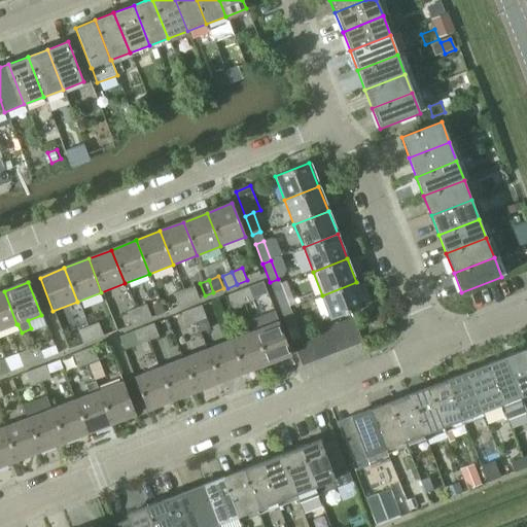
[(356,282),(322,295),(331,320),(365,307),(356,282)]
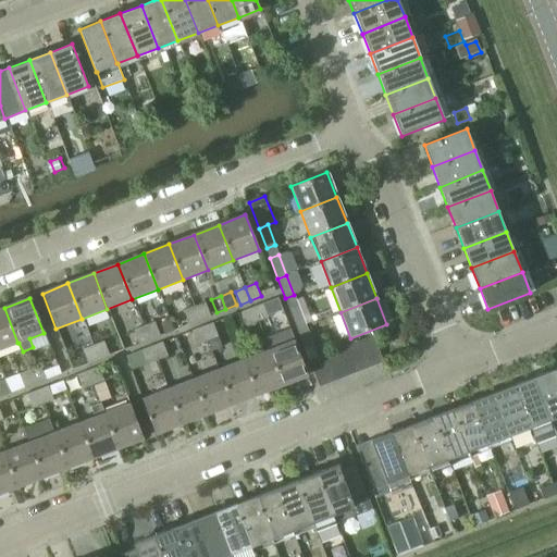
[(196,307),(200,320),(210,316),(206,304),(196,307)]
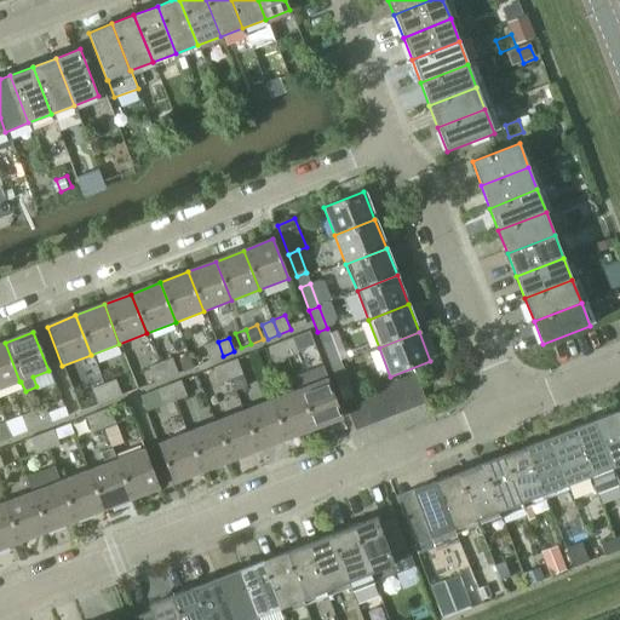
[(282,343),(288,357),(300,354),(294,338),(282,343)]
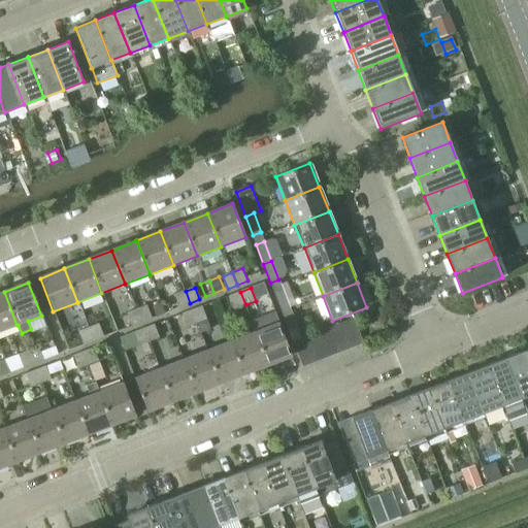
[(282,311),(290,308),(283,289),(274,293),(282,311)]
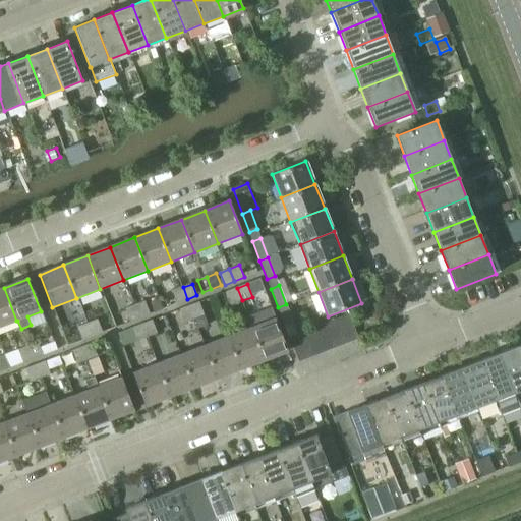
[(176,302),(187,299),(183,287),(172,291),(176,302)]
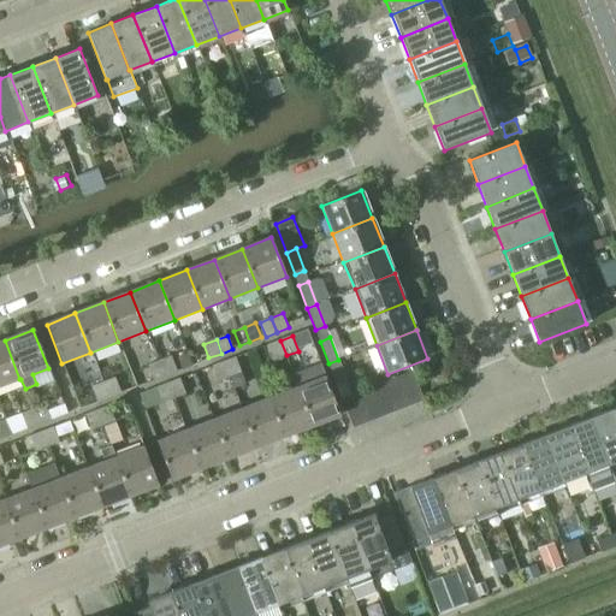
[(0,386),(19,379),(5,341),(0,342),(0,386)]
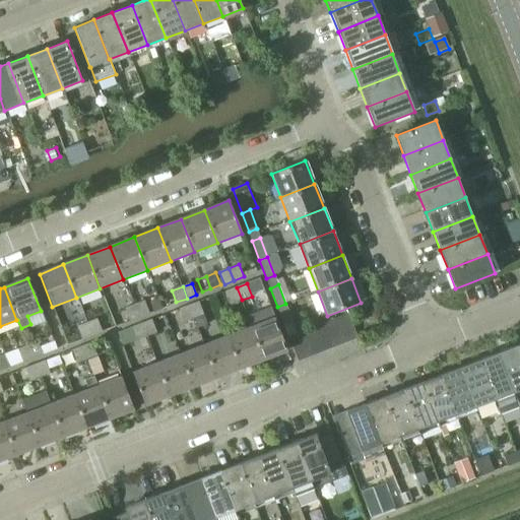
[(232,304),(242,300),(237,287),(226,291),(232,304)]
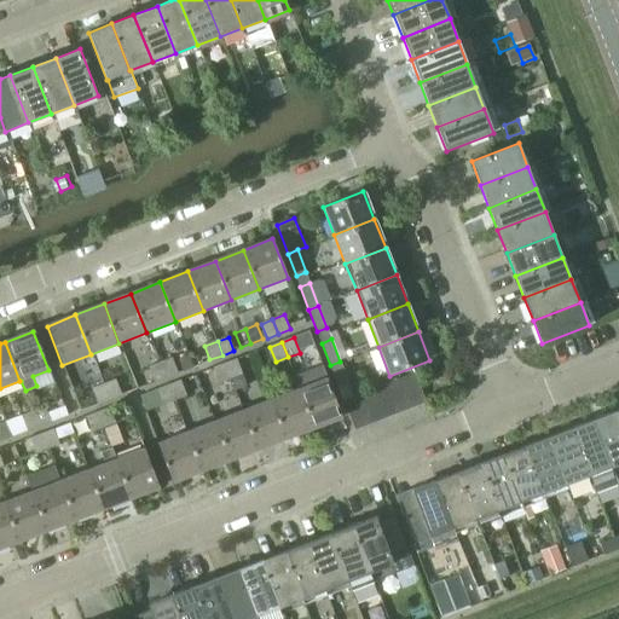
[(172,357),(160,362),(167,377),(178,372),(172,357)]
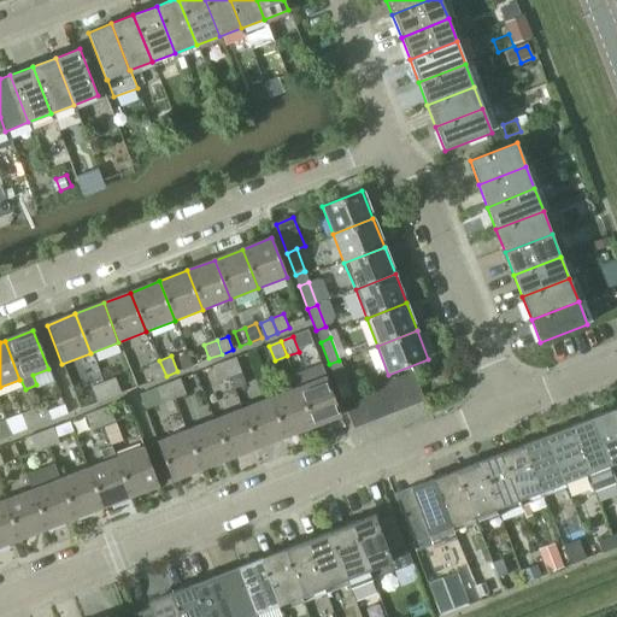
[(225,360),(231,377),(235,387),(246,383),(236,357),(225,360)]
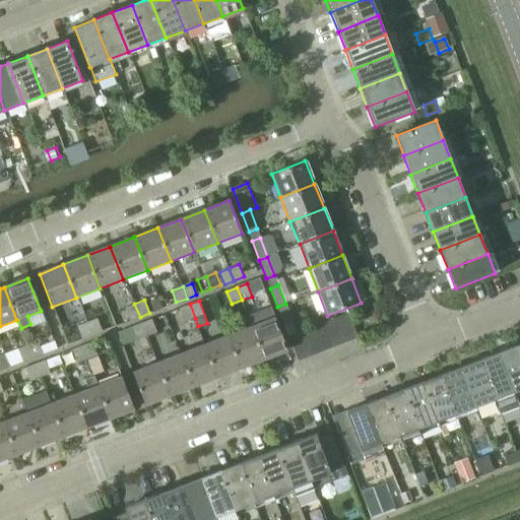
[(130,321),(140,317),(134,304),(125,308),(130,321)]
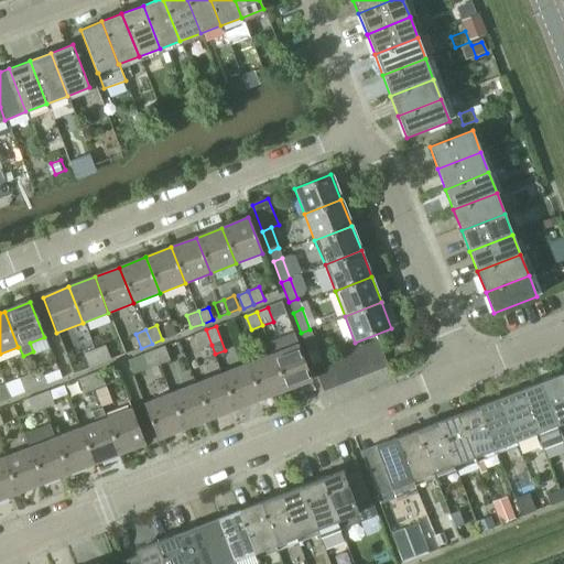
[(201,349),(212,345),(206,329),(195,334),(201,349)]
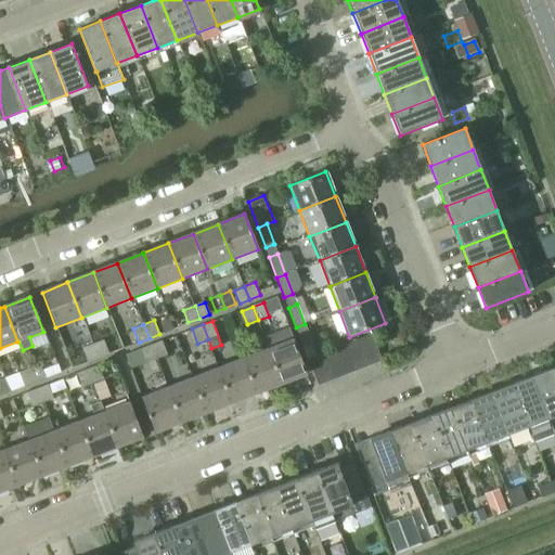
[(305,324),(296,327),(305,348),(312,345),(305,324)]
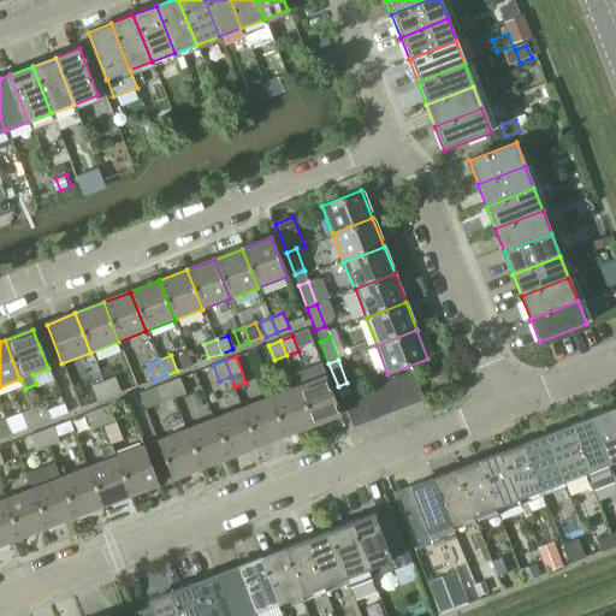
[(321,365),(291,375),(296,388),(312,427),(341,415),(321,365)]
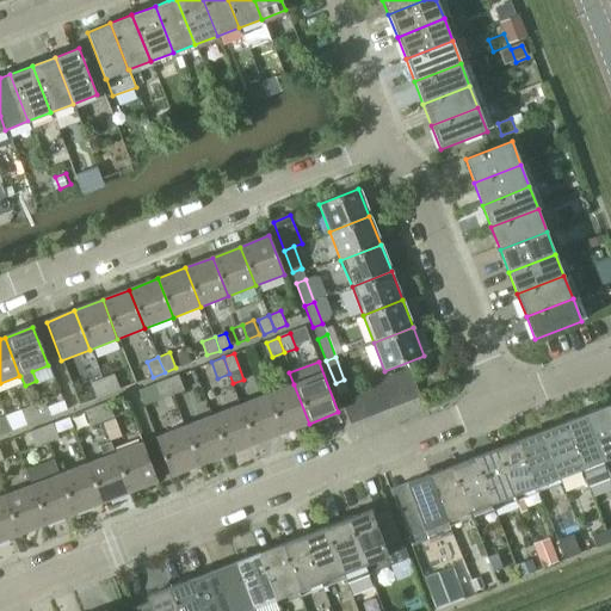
[(395,375),(407,403),(421,397),(409,369),(395,375)]
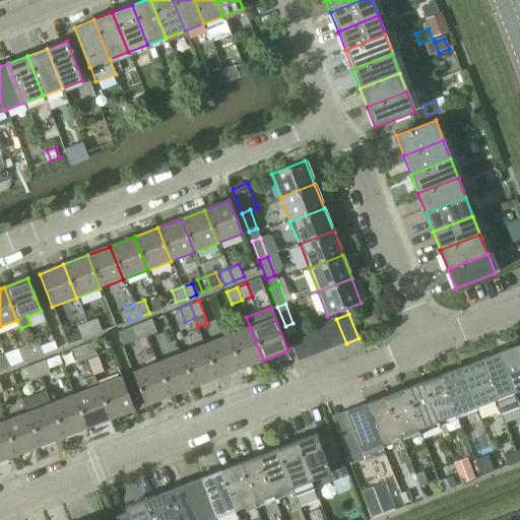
[(87,322),(92,335),(104,330),(98,318),(87,322)]
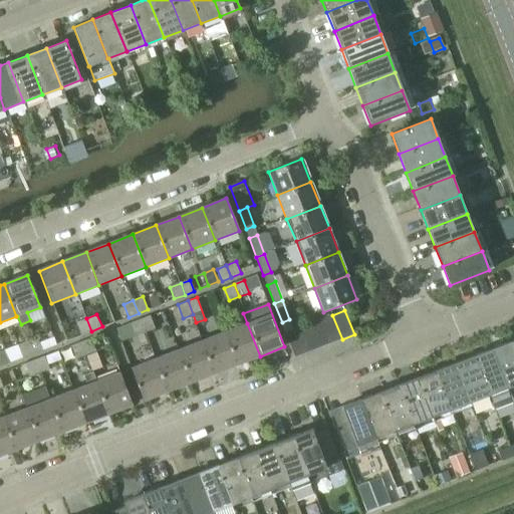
[(141,319),(146,332),(156,328),(151,315),(141,319)]
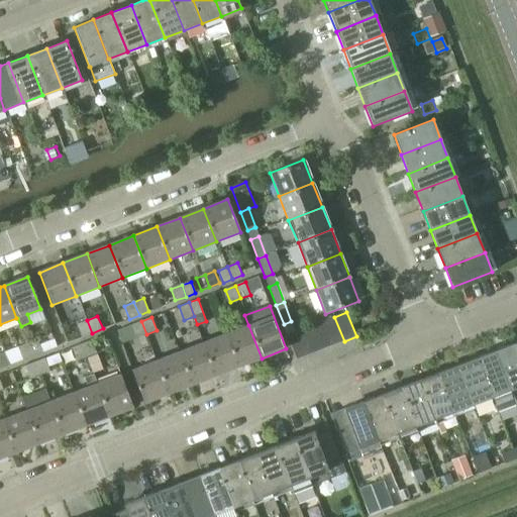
[(332,345),(344,341),(334,317),(323,321),(332,345)]
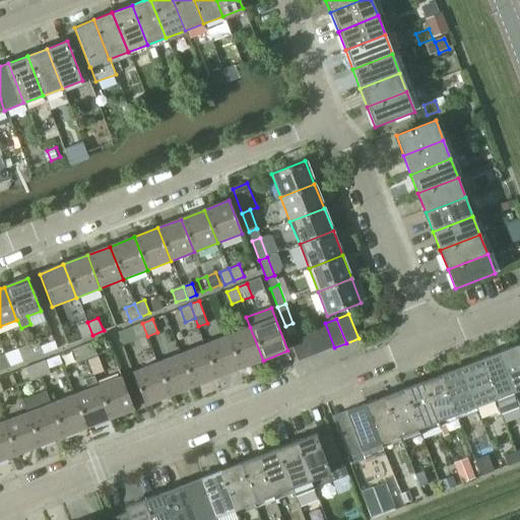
[(141,322),(133,326),(133,327),(138,339),(147,336),(141,322)]
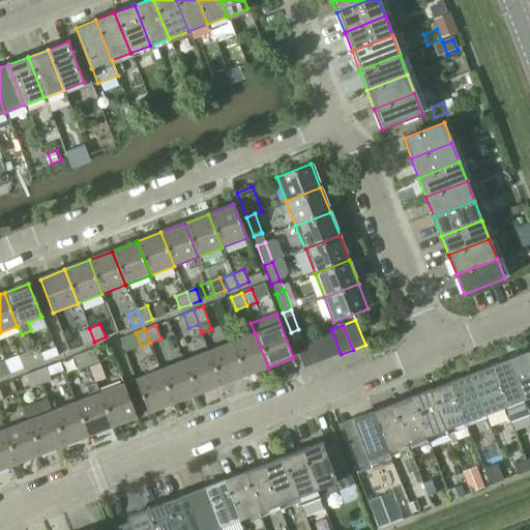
[(89,329),(80,332),(84,345),(93,342),(89,329)]
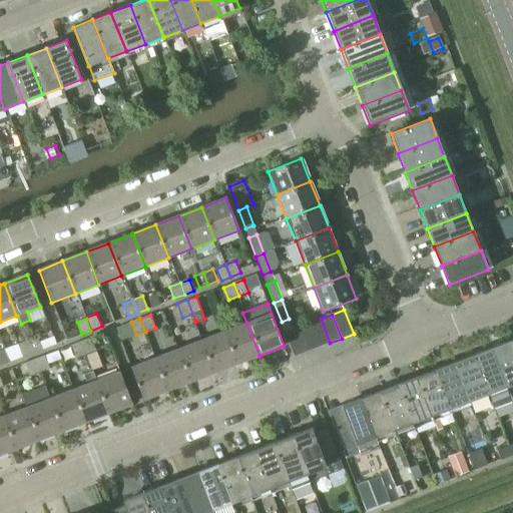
[(319,348),(330,343),(321,319),(309,324),(319,348)]
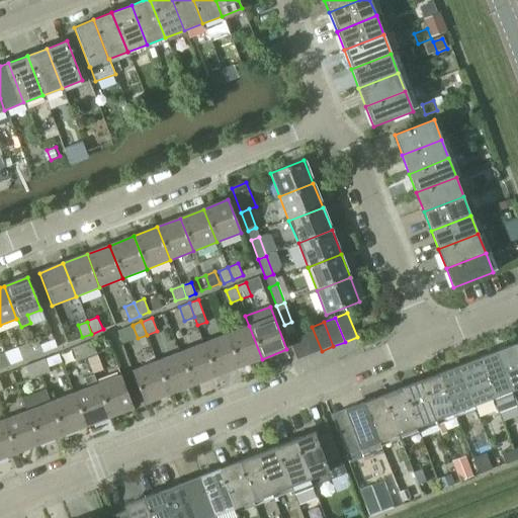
[(249,326),(227,335),(239,367),(262,359),(249,326)]
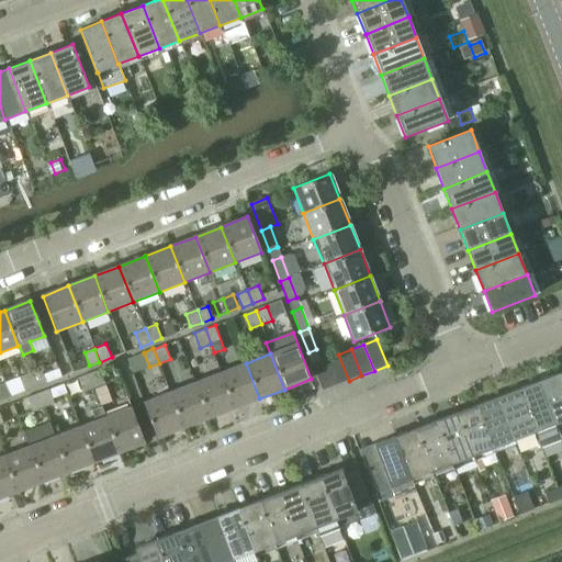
[(336,385),(349,381),(338,355),(326,359),(336,385)]
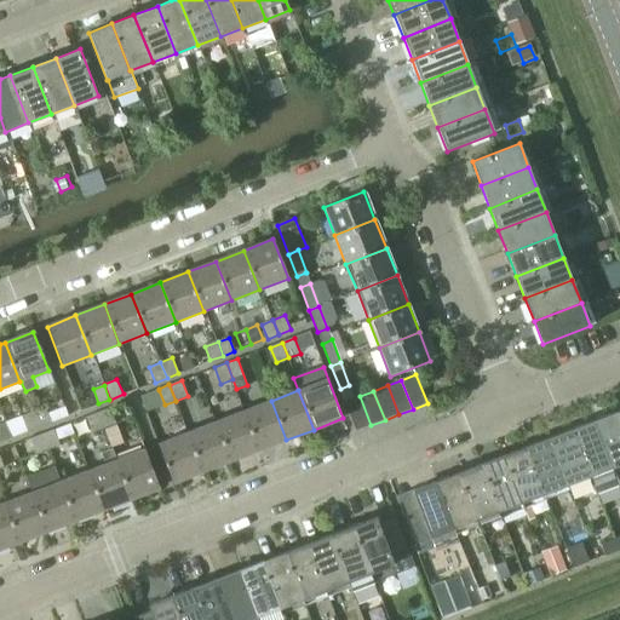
[(356,431),(371,425),(360,396),(345,402),(356,431)]
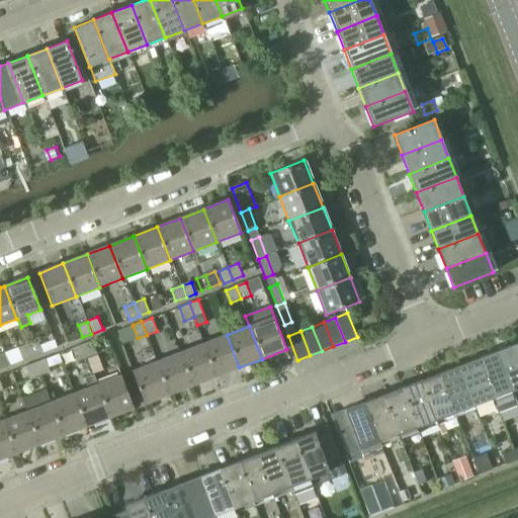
[(227,335),(203,344),(216,376),(239,367),(227,335)]
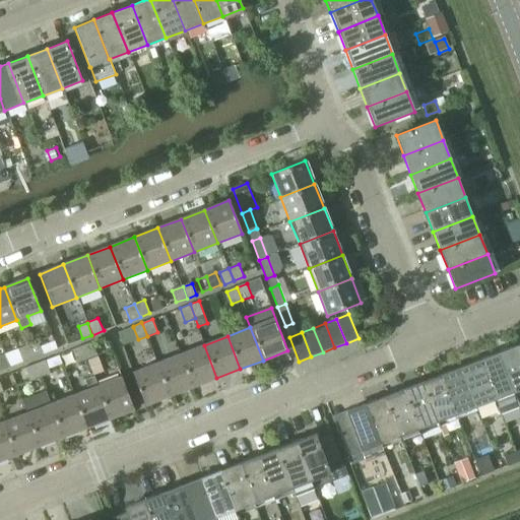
[(28,344),(33,358),(43,354),(38,341),(28,344)]
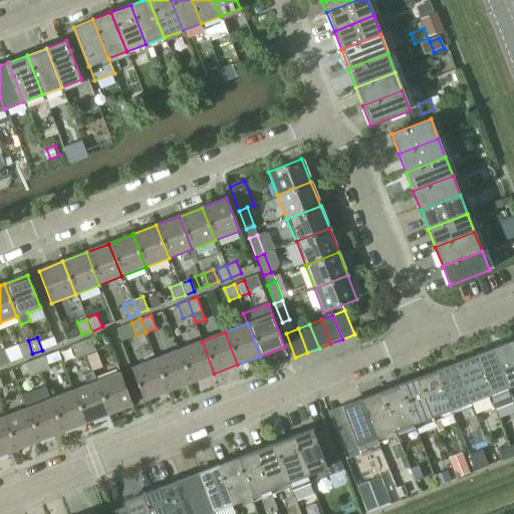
[(91,338),(81,342),(86,354),(96,350),(91,338)]
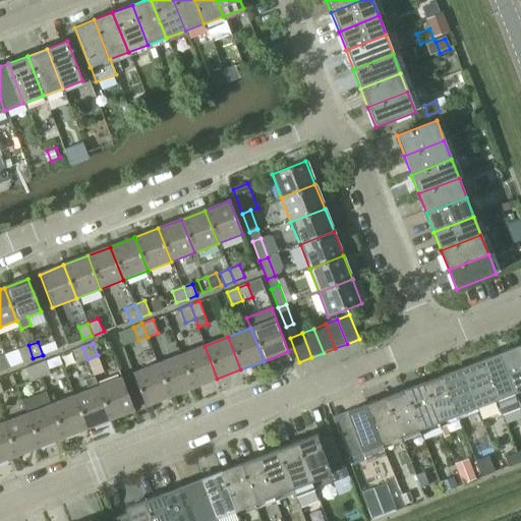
[(23,362),(33,358),(29,345),(18,349),(23,362)]
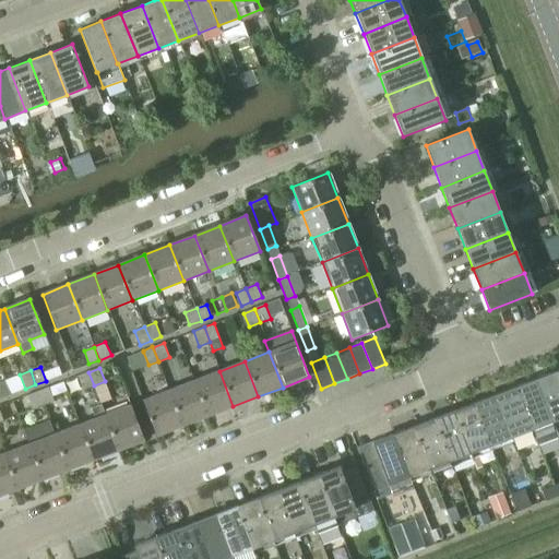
[(219,371),(193,381),(207,416),(233,406),(219,371)]
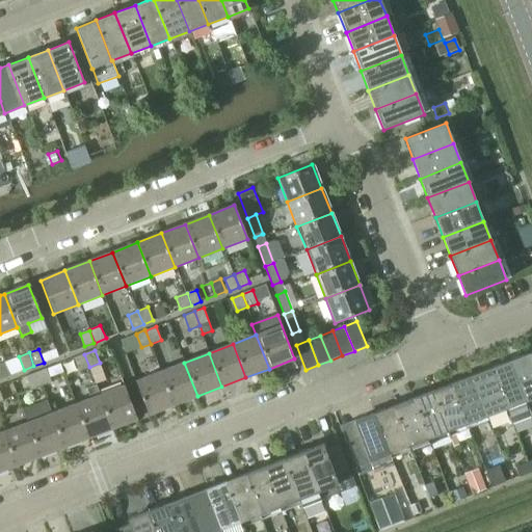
[(531,360),(530,353),(510,362),(526,401),(531,398),(531,360)]
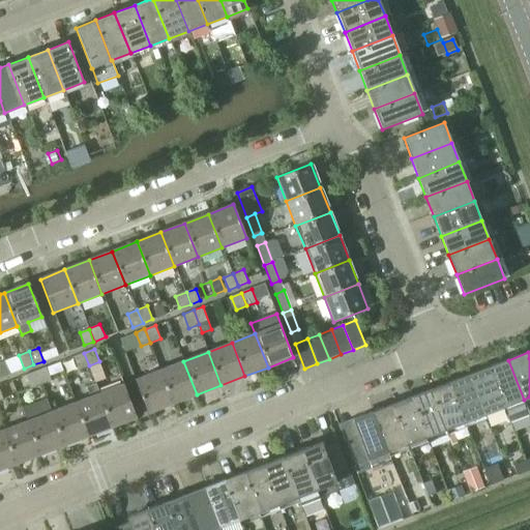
[(84,353),(75,356),(79,370),(89,365),(84,353)]
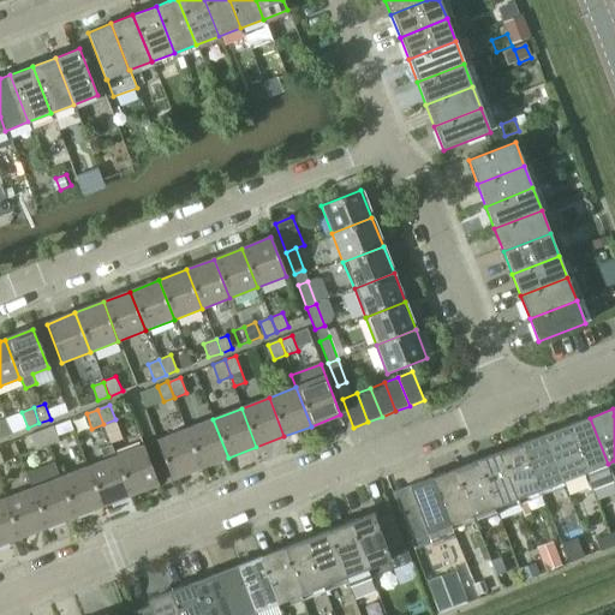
[(590,418),(567,427),(585,473),(591,489),(614,481),(608,464),(590,418)]
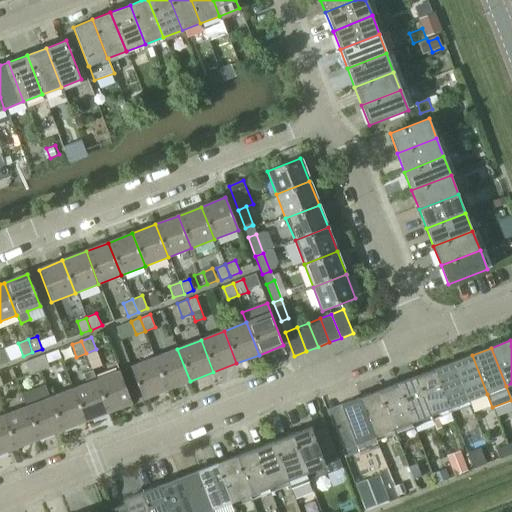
[(177,349),(154,358),(167,390),(190,381),(177,349)]
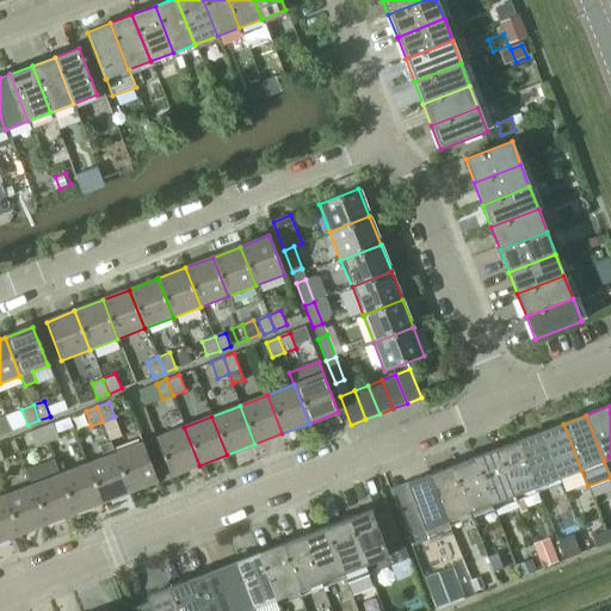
[(111,440),(122,436),(116,419),(104,424),(111,440)]
